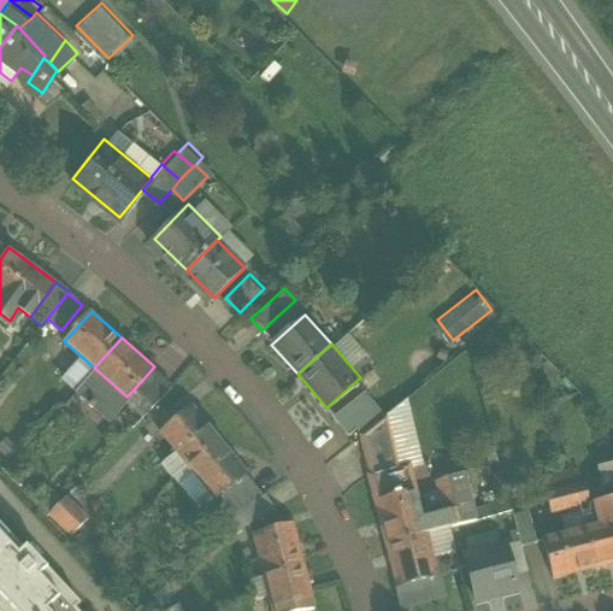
[(417,391),(429,404),(478,364),(466,350),(417,391)]
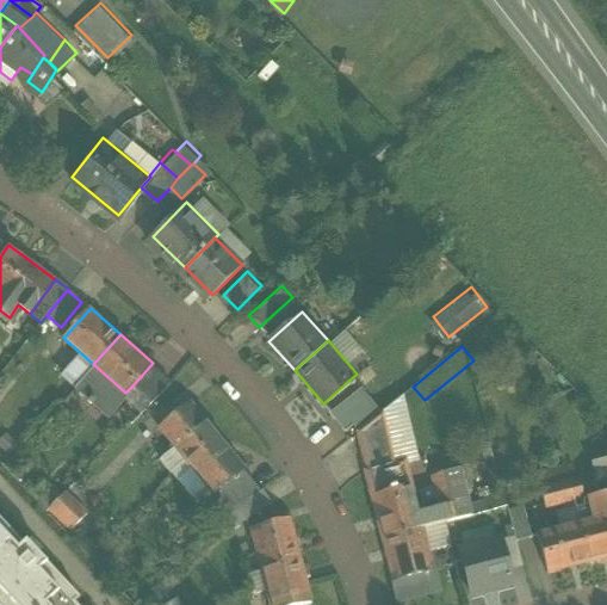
[(153,363),(134,384),(152,400),(172,380),(153,363)]
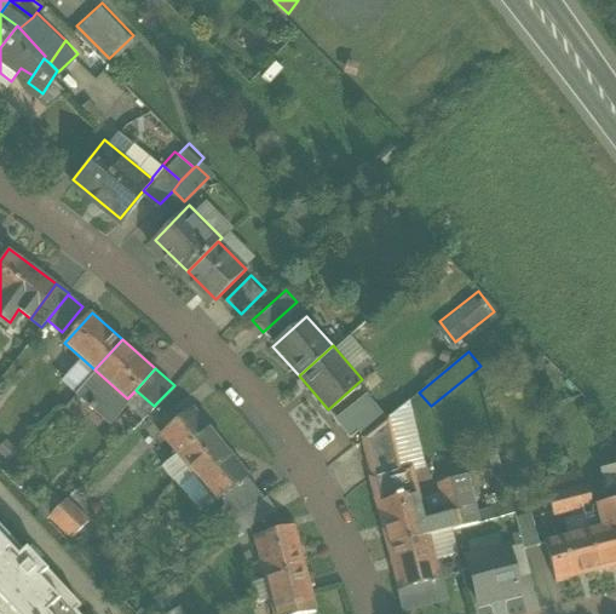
[(127,399),(95,369),(79,388),(93,401),(92,402),(95,405),(96,403),(111,417),(127,399)]
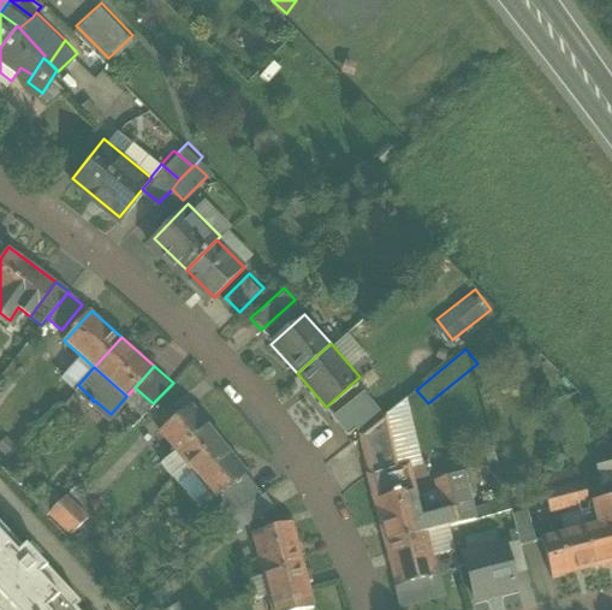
[(366,391),(336,419),(348,432),(378,404),(366,391)]
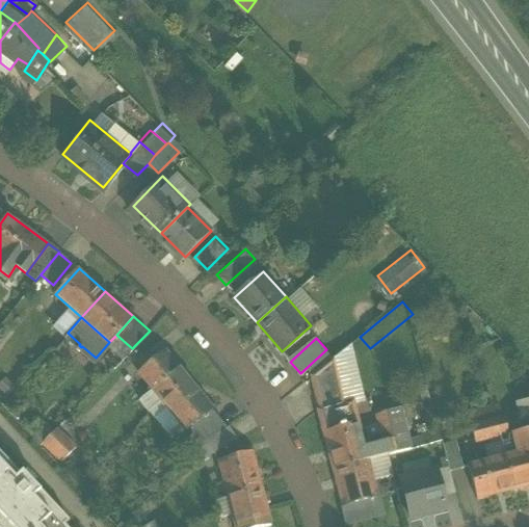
[(167,347),(138,369),(153,389),(161,399),(190,376),(167,347)]
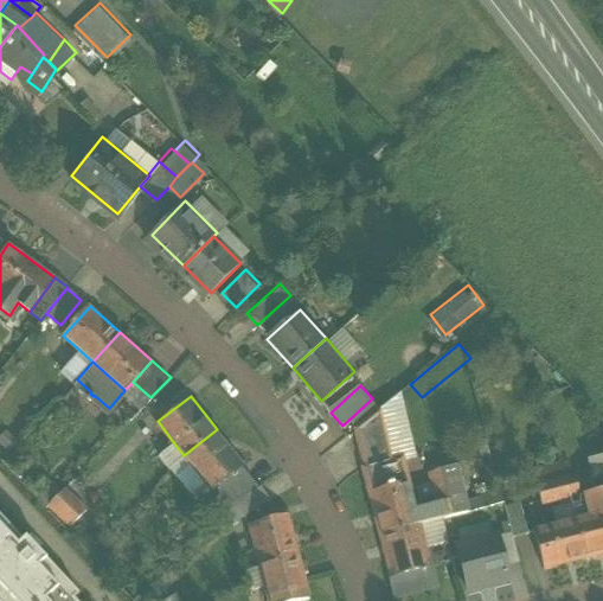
[(380,407),(353,428),(365,467),(395,459),(380,407)]
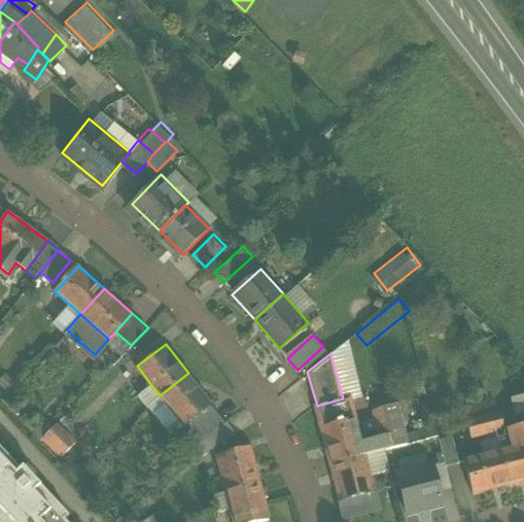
[(188,373),(160,395),(182,426),(209,406),(211,404),(188,373)]
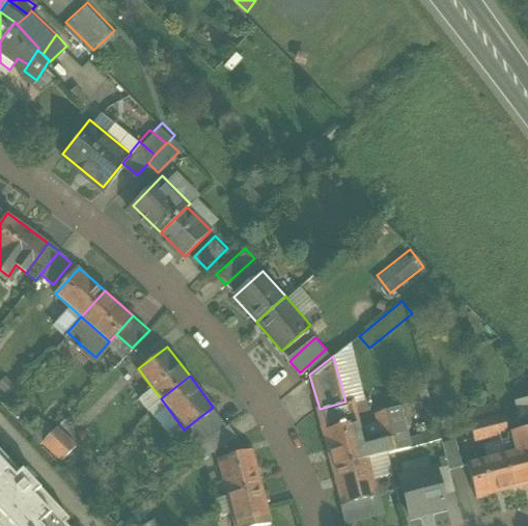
[(153,388),(140,396),(149,409),(161,398),(153,388)]
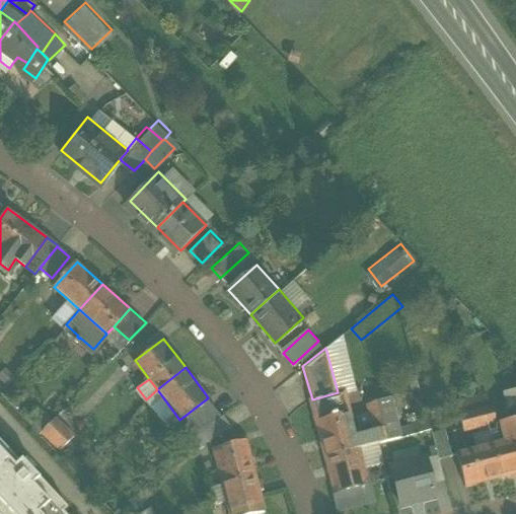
[(179,420),(157,389),(146,399),(168,429),(179,420)]
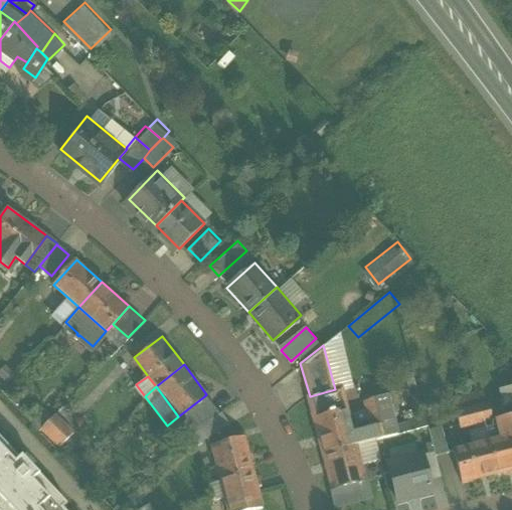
[(310,396),(324,452),(357,443),(355,433),(343,387),(335,389),(310,396)]
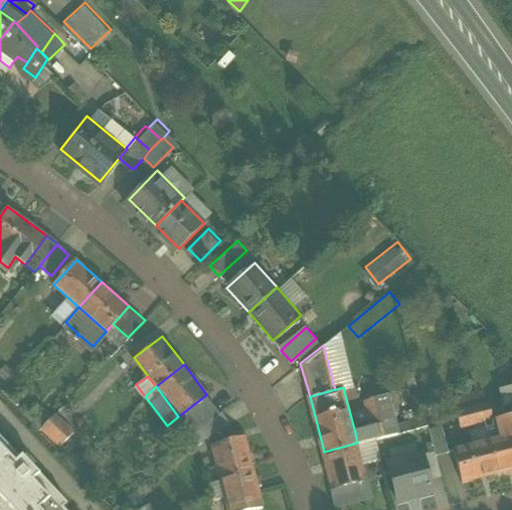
[(430,423),(419,387),(407,390),(415,419),(395,425),(397,432),(430,423)]
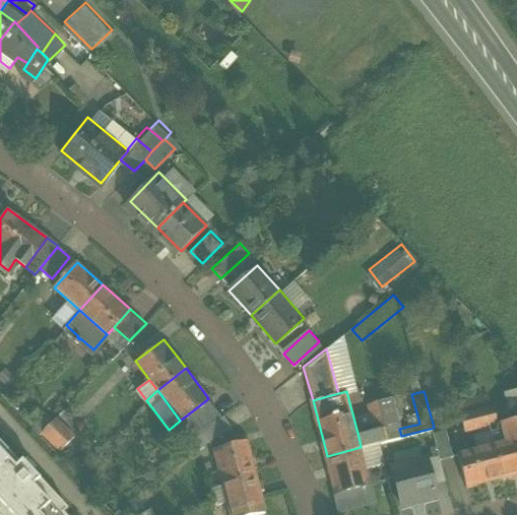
[(391,398),(370,404),(377,432),(380,442),(401,436),(399,429),(391,398)]
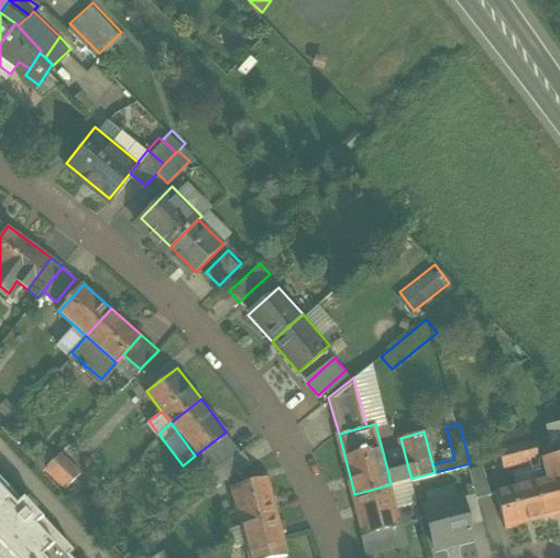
[(241,451),(223,434),(195,456),(208,472),(216,468),(241,451)]
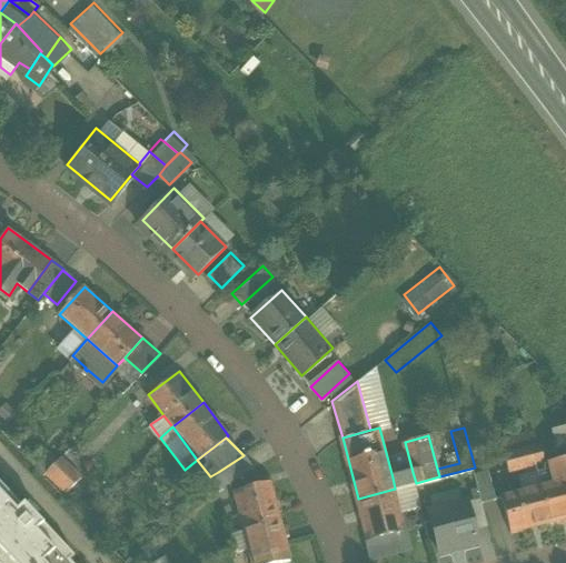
[(542,443),(533,445),(537,462),(546,460),(542,443)]
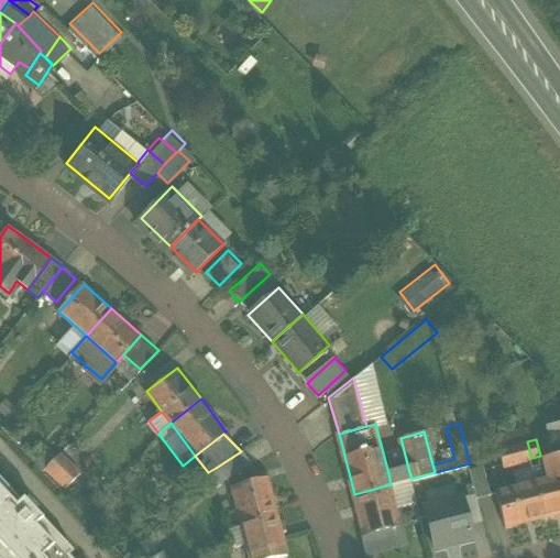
[(527,441),(500,448),(504,465),(531,458),(527,441)]
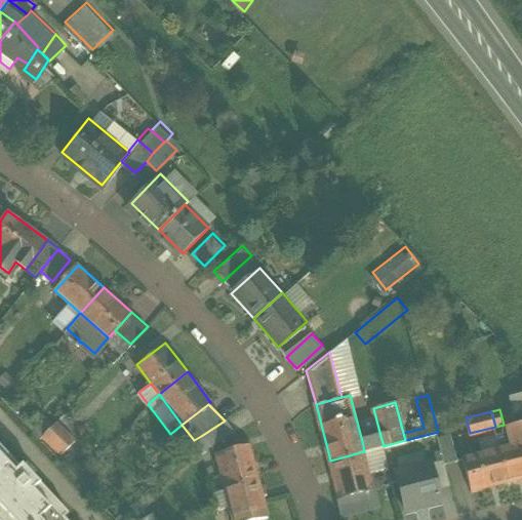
[(57,421),(43,435),(63,453),(77,439),(57,421)]
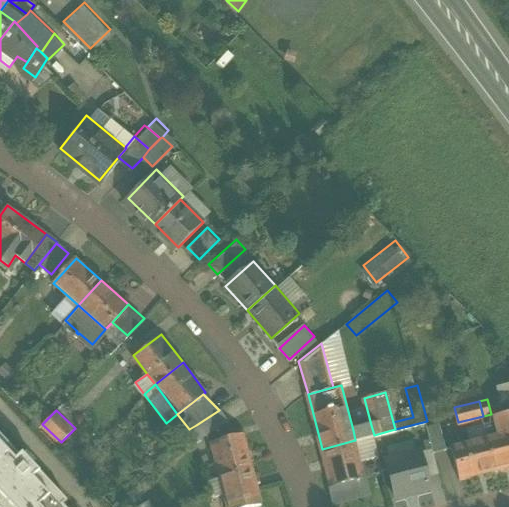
[(219,410),(196,425),(206,440),(228,424),(220,410),(219,410)]
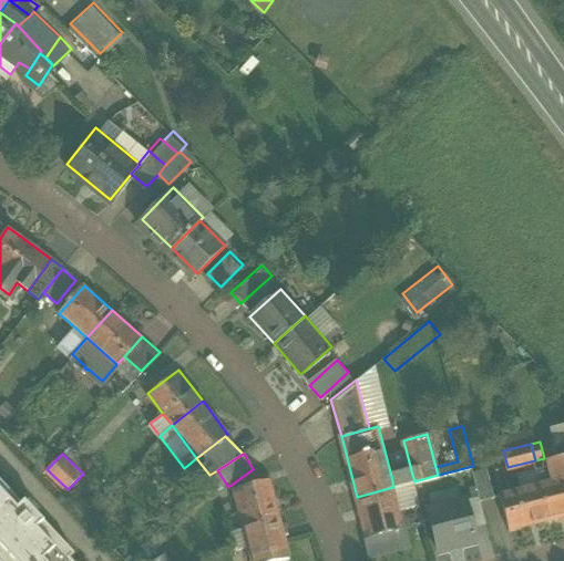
[(563,460),(536,467),(541,482),(550,518),(563,515),(563,460)]
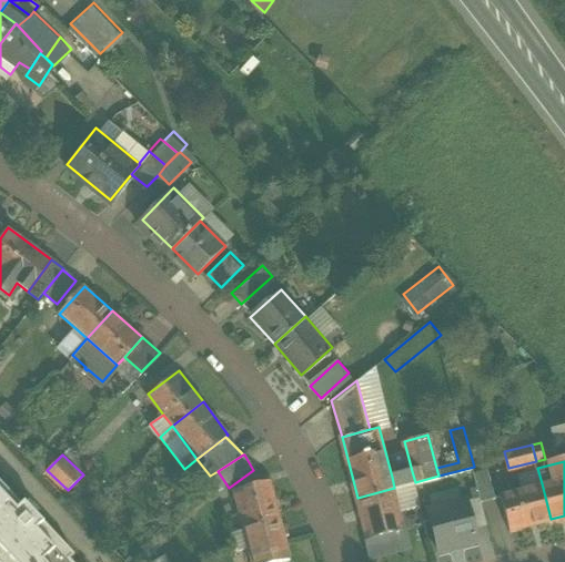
[(488,468),(475,471),(483,500),(496,496),(488,468)]
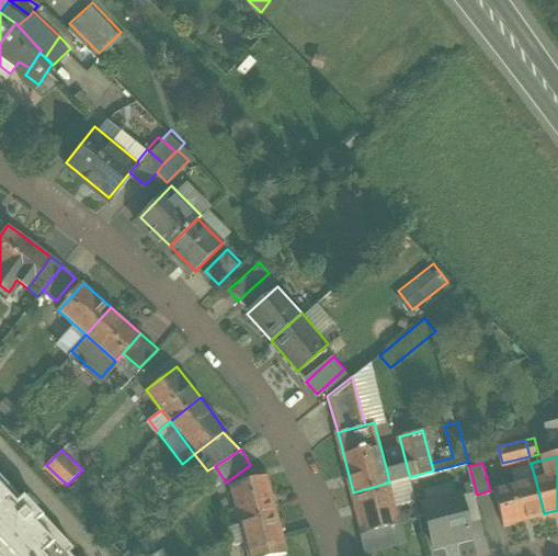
[(407,466),(387,472),(389,483),(410,477),(407,466)]
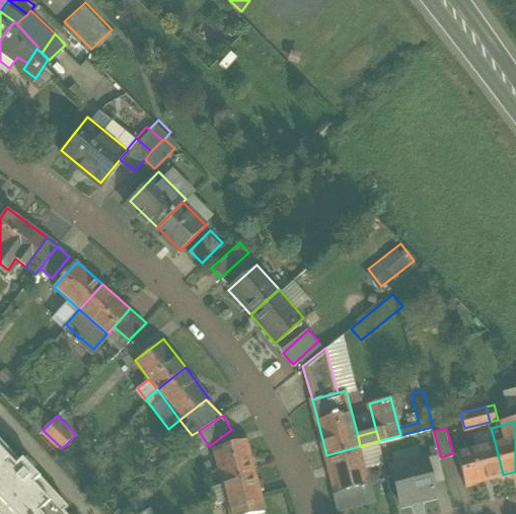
[(0,508),(5,513),(72,513),(0,438),(0,508)]
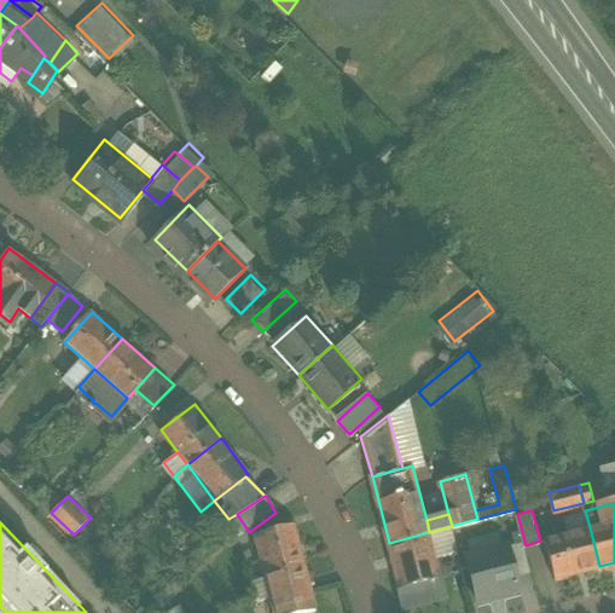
[(297,525),(256,537),(268,577),(309,565),(297,525)]
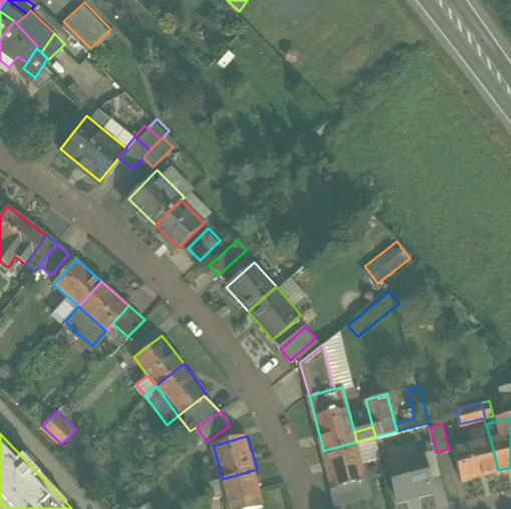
[(490,438),(454,447),(462,480),(498,470),(490,438)]
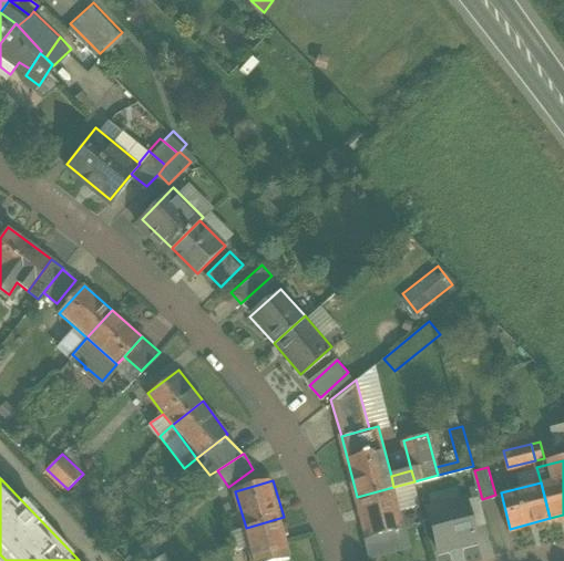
[(393,487),(357,497),(368,534),(402,526),(404,526),(393,487)]
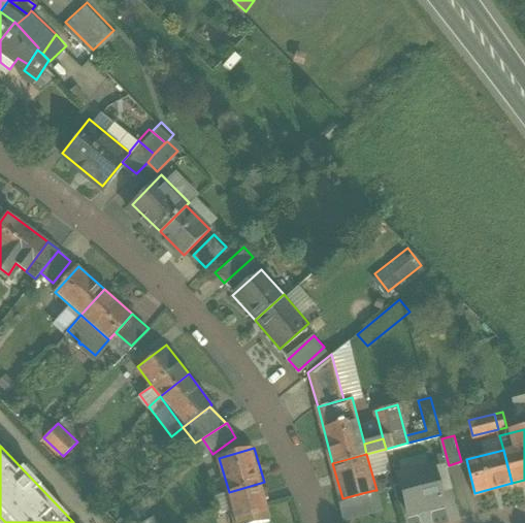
[(412,505),(447,495),(437,459),(401,468),(412,505)]
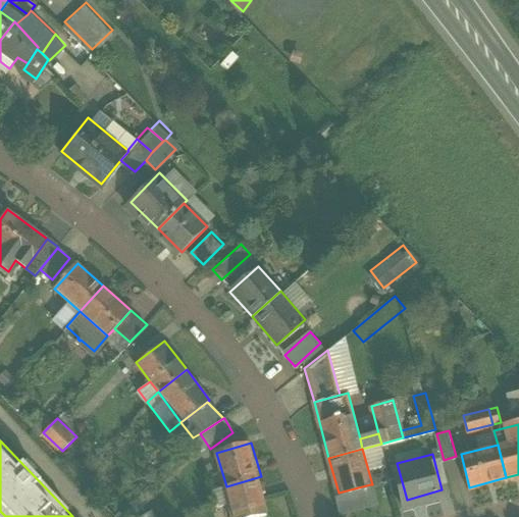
[(261,476),(226,486),(236,516),(248,516),(271,510),(261,476)]
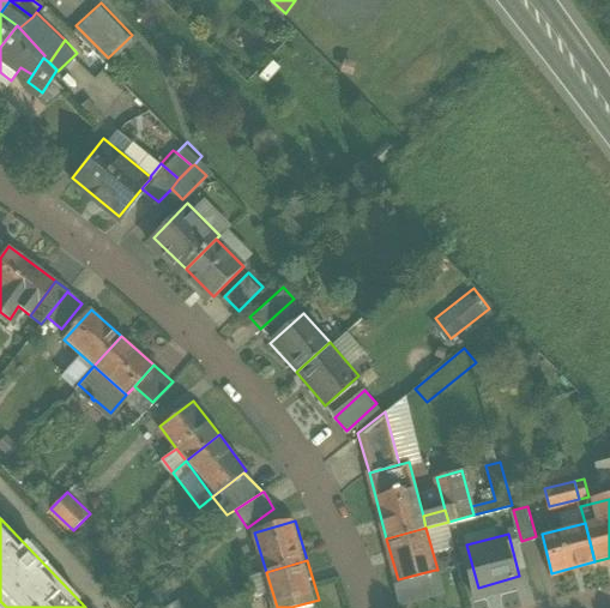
[(435,570),(398,579),(403,600),(441,590),(435,570)]
